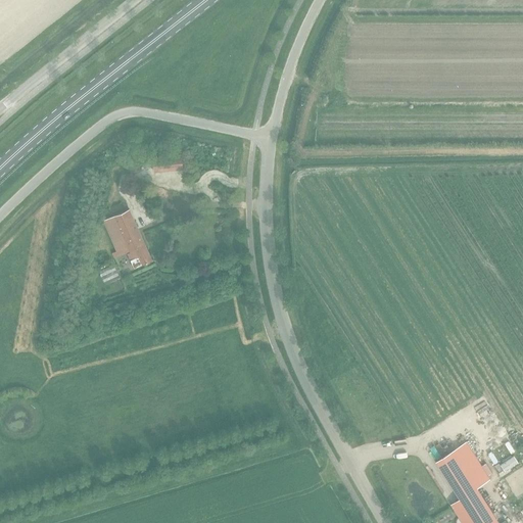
[(181,154),(152,157),(154,172),(183,169),(181,154)]
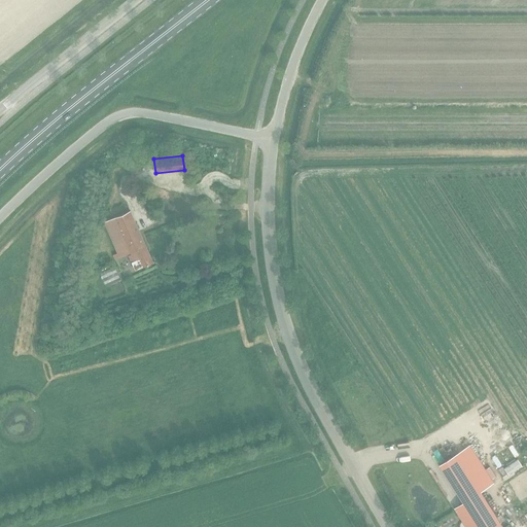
[(120,190),(116,204),(130,208),(134,194),(120,190)]
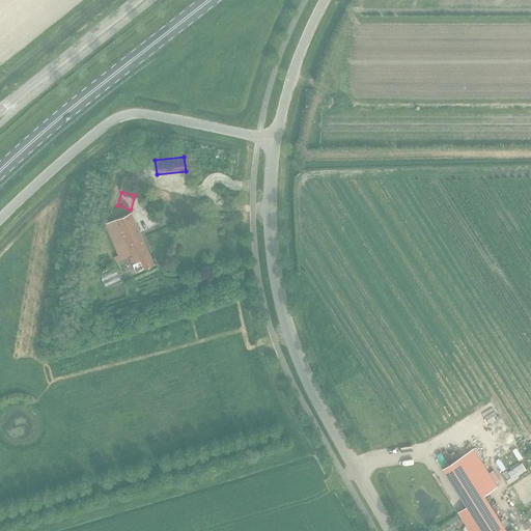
[(136,272),(154,263),(131,212),(105,224),(118,254),(114,256),(116,260),(132,254),(133,255),(130,257),(136,272)]
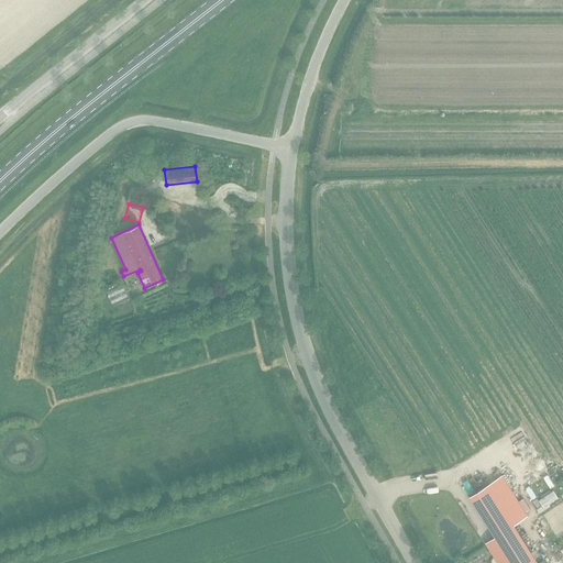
[(122,284),(106,291),(111,304),(128,296),(122,284)]
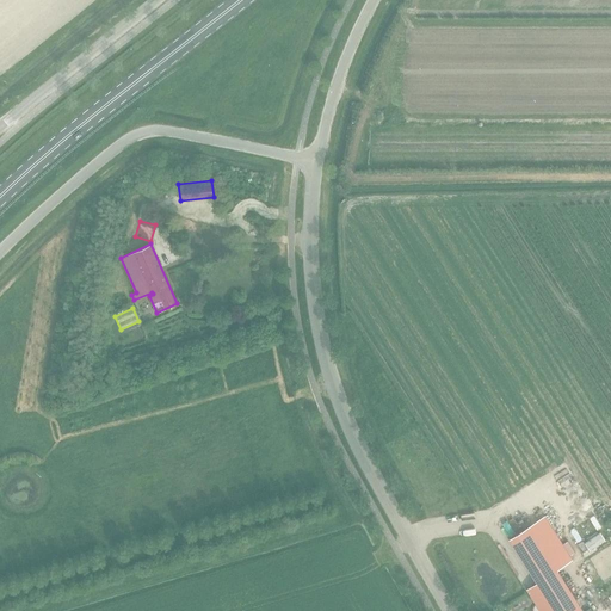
[(579,610),(582,610),(556,569),(572,559),(544,516),(508,538),(536,581),(526,588),(539,610),(579,610)]
